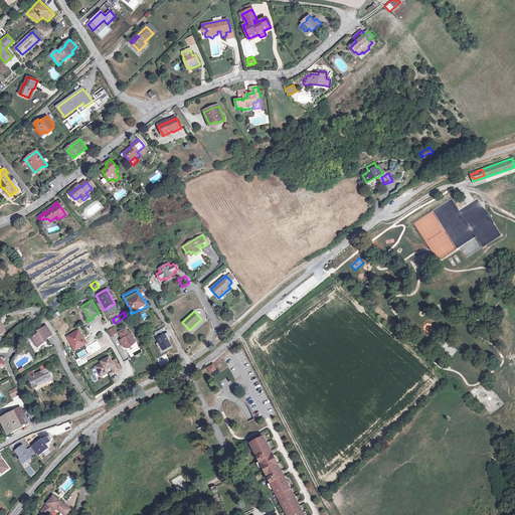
[(46,326),(38,331),(39,332),(31,338),(37,347),(45,342),(44,340),(52,335),(46,326)]
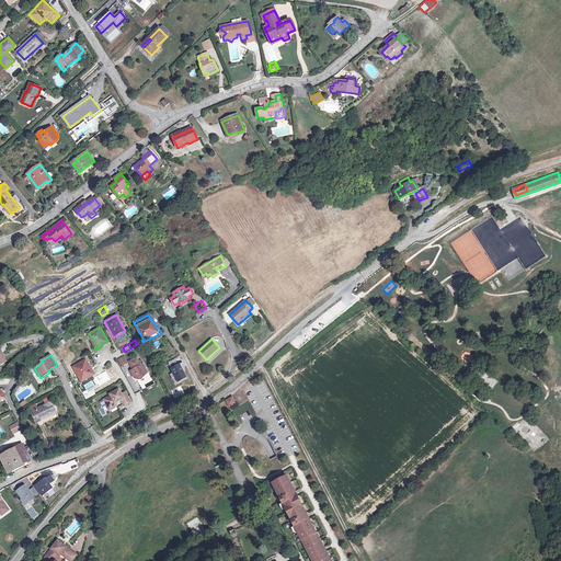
[(137,356),(129,361),(133,366),(134,365),(135,367),(134,368),(132,369),(135,377),(139,378),(144,376),(144,375),(148,371),(144,363),(141,364),(137,356)]
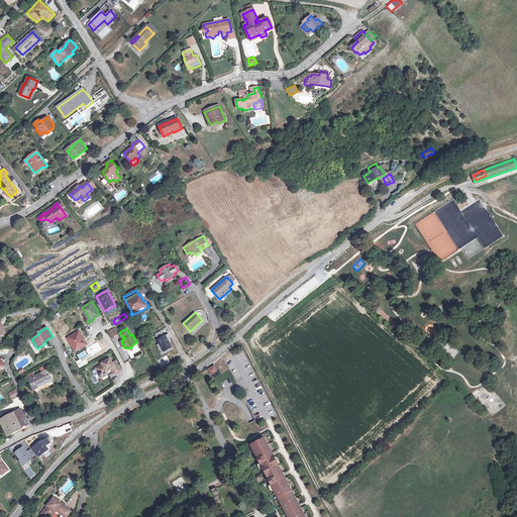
[(79,330),(68,337),(73,346),(78,343),(81,348),(88,344),(79,330)]
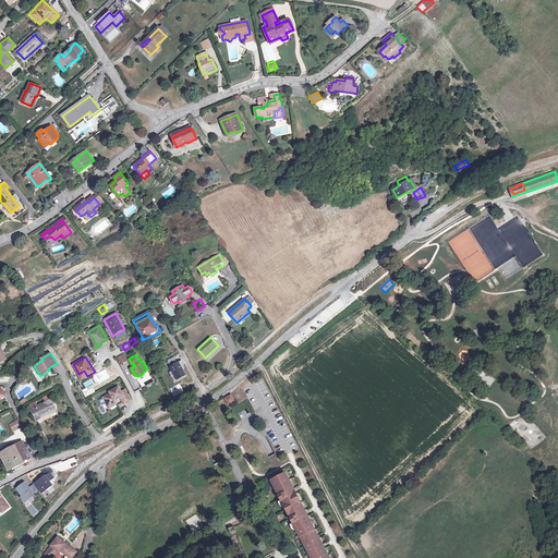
[(177,361),(170,365),(173,370),(170,371),(172,375),(176,374),(178,378),(186,374),(179,361),(178,362),(177,361)]
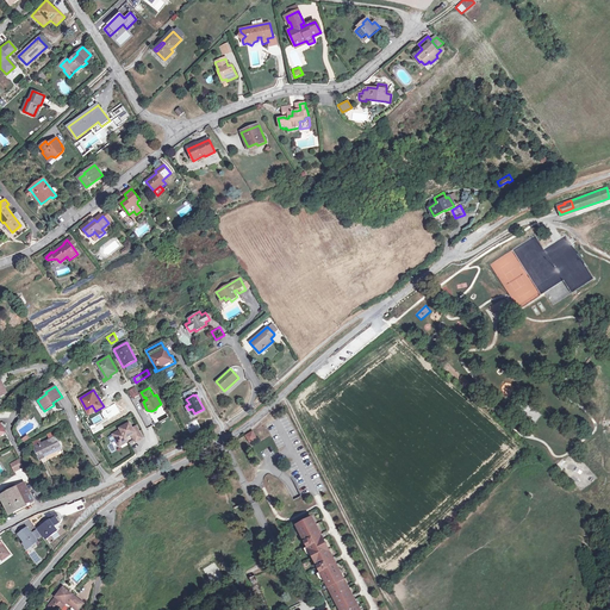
[(159,422),(168,417),(165,408),(154,414),(159,422)]
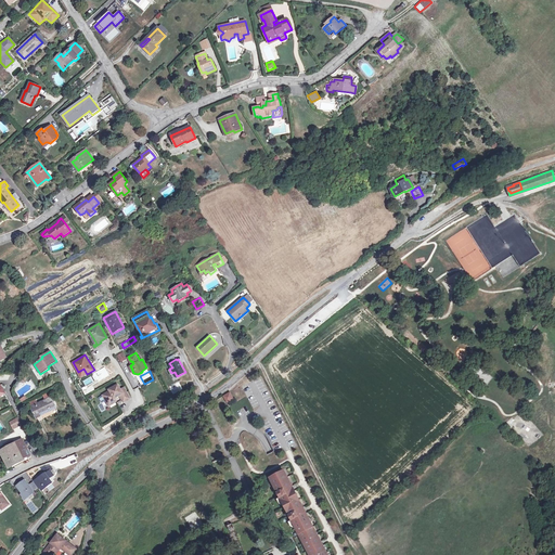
[(169,385),(172,394),(182,389),(179,381),(169,385)]
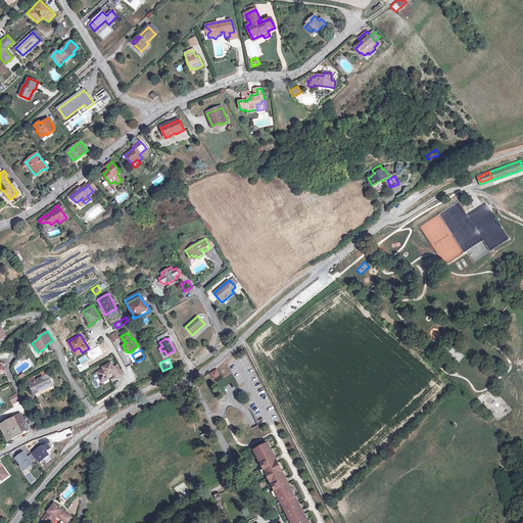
[(103,368),(96,372),(101,380),(107,376),(107,375),(112,372),(115,379),(122,375),(116,365),(113,367),(110,362),(102,367),(103,368)]
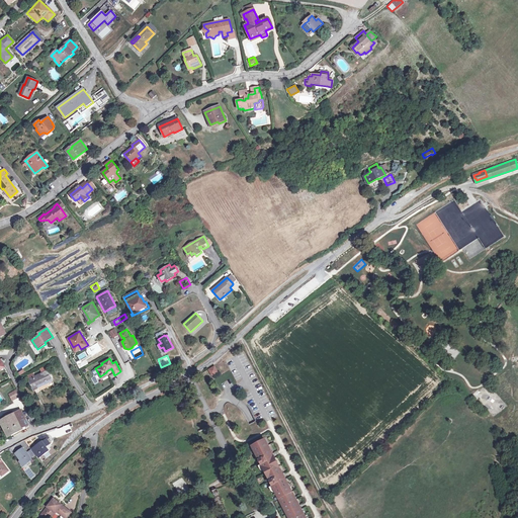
[(212,365),(206,369),(209,374),(216,371),(212,365)]
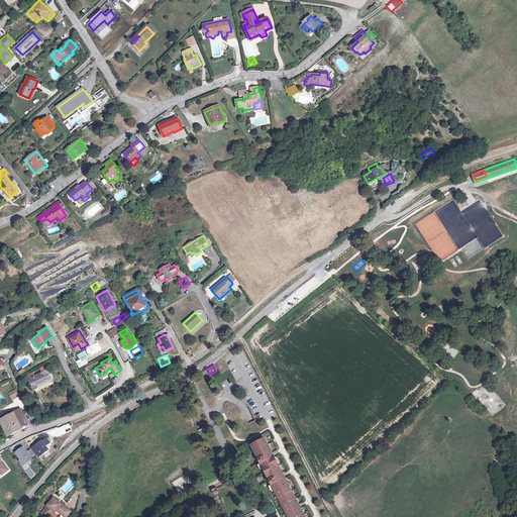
[(35,376),(29,379),(33,389),(53,381),(47,370),(41,373),(35,376)]
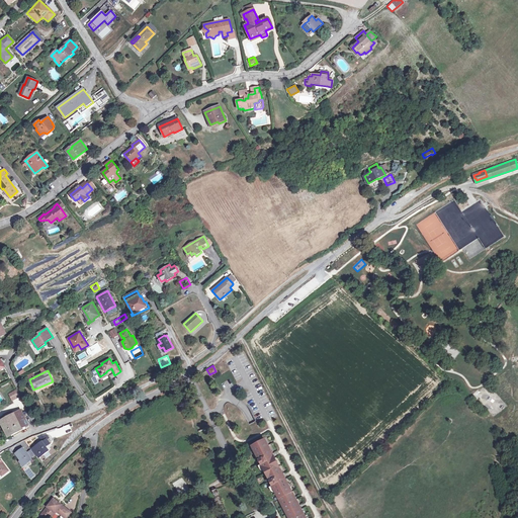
[(16,390),(10,393),(13,400),(20,396),(16,390)]
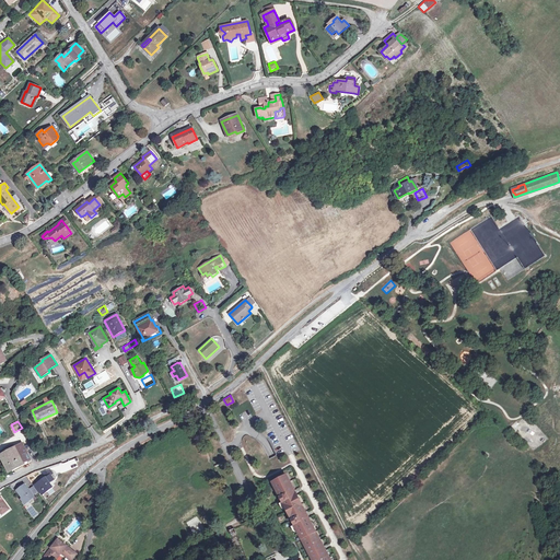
[(12,448),(6,452),(1,454),(10,471),(25,464),(24,463),(31,459),(25,448),(28,447),(31,446),(30,444),(24,446),(23,443),(12,448)]
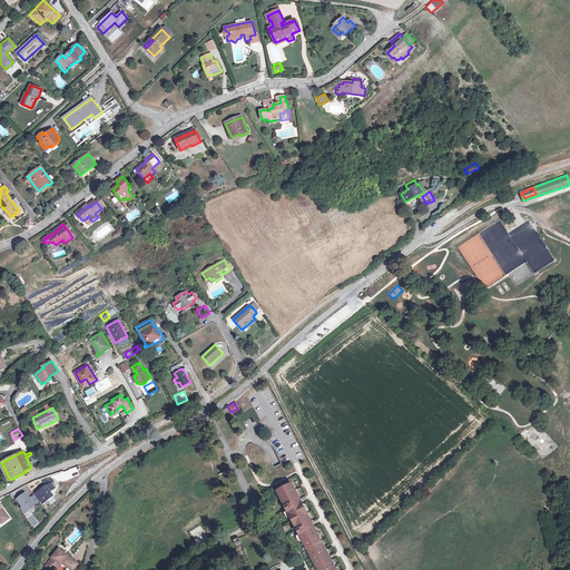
[(337,569),(331,557),(324,543),(323,543),(318,536),(320,534),(313,523),(312,520),(311,521),(308,517),(310,516),(307,512),(306,512),(303,508),(305,507),(302,500),(300,498),(298,498),(296,494),(297,493),(295,489),(294,489),(292,484),(293,484),(290,478),(275,484),(286,504),(290,512),(294,521),(297,528),(302,536),(306,542),(311,550),(310,551),(314,560),(315,559),(318,567),(318,568),(318,569),(337,569)]
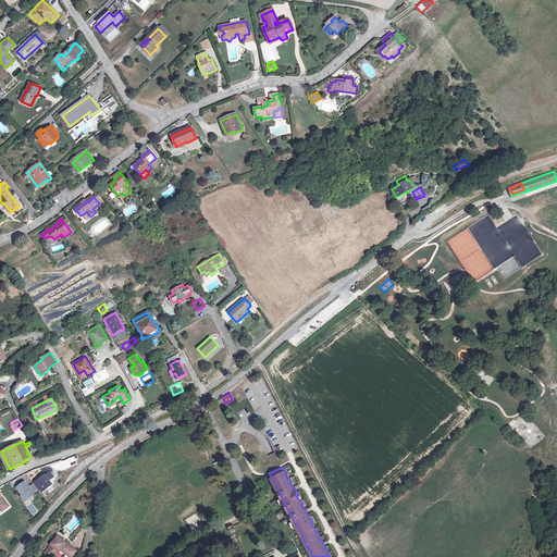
[(49,480),(46,475),(46,474),(35,483),(42,493),(52,484),(49,480)]
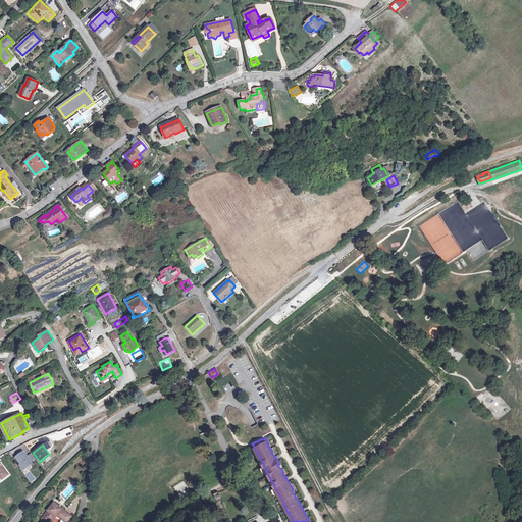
[(23,452),(16,457),(21,465),(24,469),(33,463),(31,461),(35,458),(32,453),(29,456),(28,457),(27,455),(23,452)]
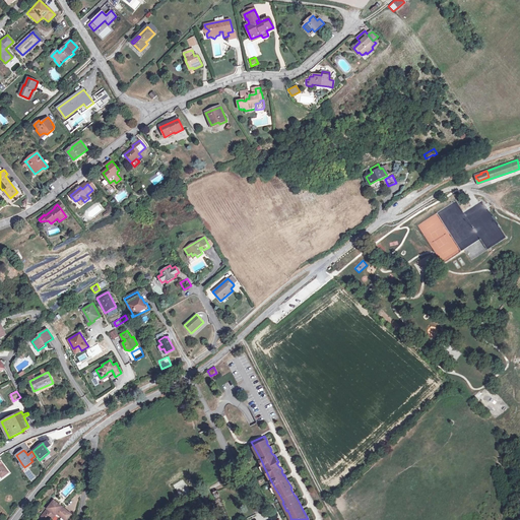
[(0,474),(2,478),(9,473),(0,460),(0,474)]
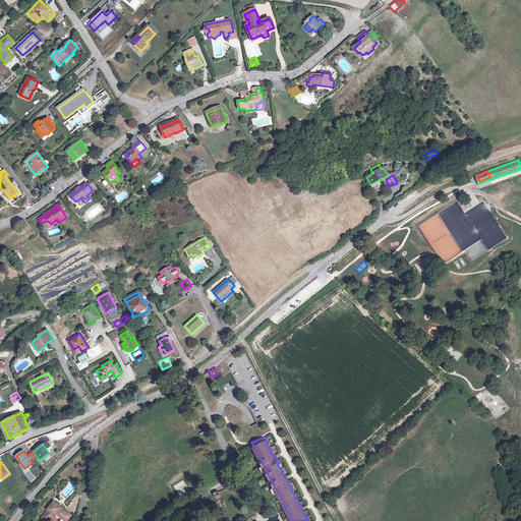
[(54,501),(41,518),(45,520),(52,520),(57,515),(65,520),(67,520),(72,515),(54,501)]
